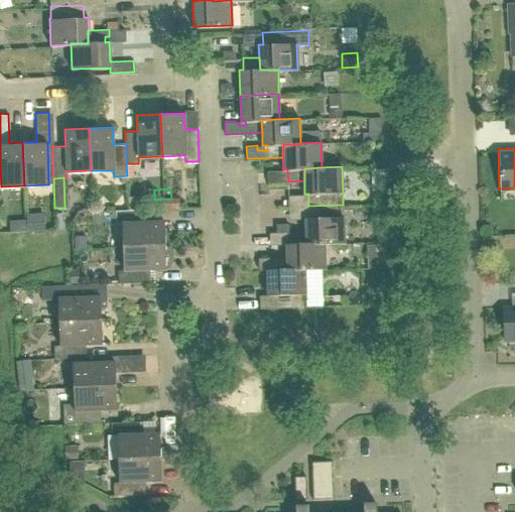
[(306,243),(325,242),(325,243),(345,242),(344,217),(343,217),(343,205),(308,206),(288,207),(288,212),(292,215),(301,215),(305,218),(305,230),(306,230),(306,243)]
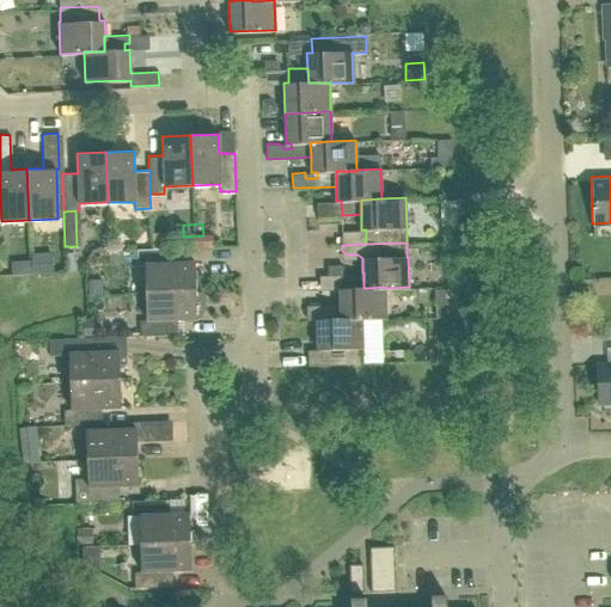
[(146,290),(196,289),(195,262),(176,263),(175,246),(138,249),(138,263),(145,263),(146,290)]
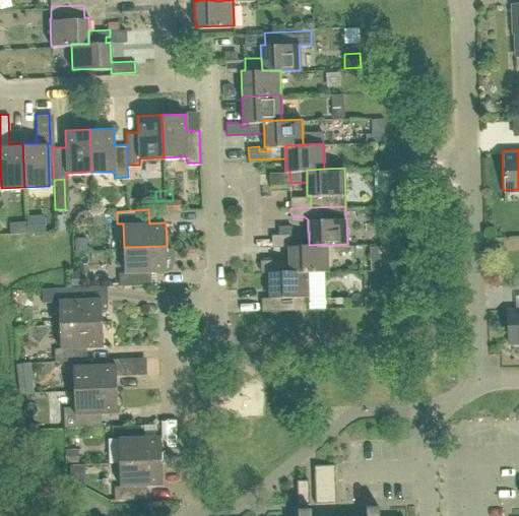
[(105,214),(92,214),(92,222),(105,222),(105,214)]
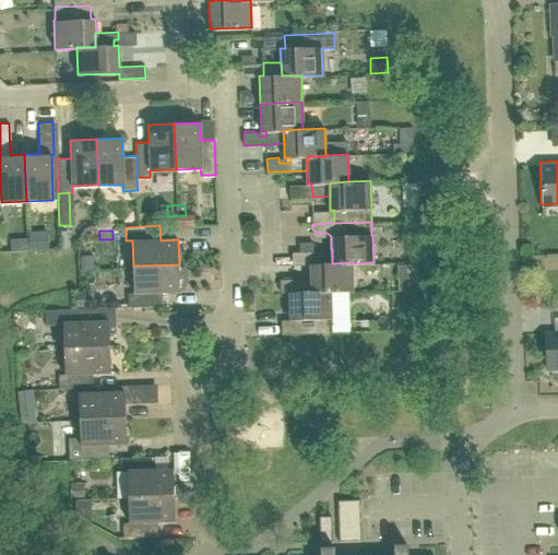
[(353,291),(352,263),(352,262),(332,263),(332,249),(331,249),(313,250),(315,264),(310,264),(310,278),(311,278),(311,292),(331,291),(353,291)]
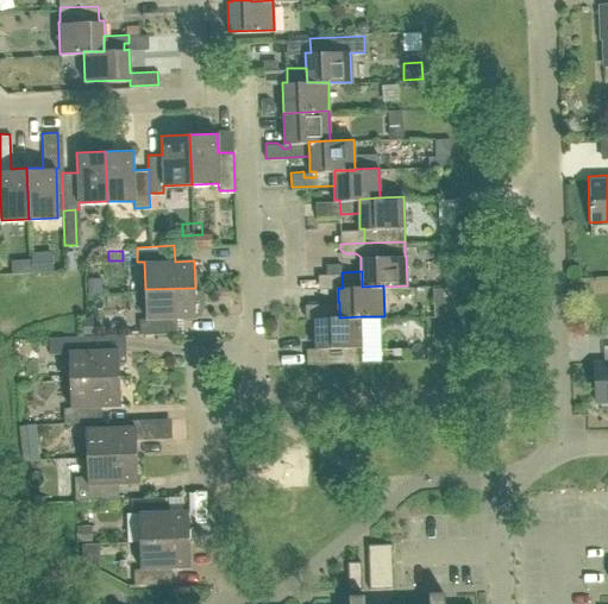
[(195,288),(145,289),(145,319),(138,319),(139,333),(177,332),(176,318),(195,318),(195,288)]
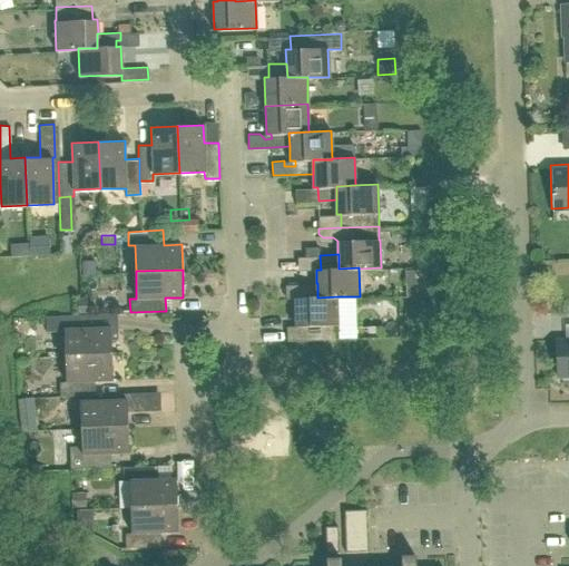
[(423,270),(405,271),(406,283),(423,283),(423,270)]
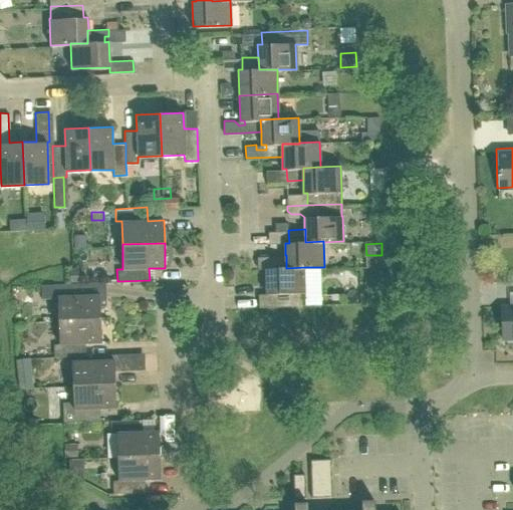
[(304,292),(304,267),(286,268),(286,255),(285,255),(265,256),(266,292),(258,293),(259,305),(291,304),(290,292),(304,292)]
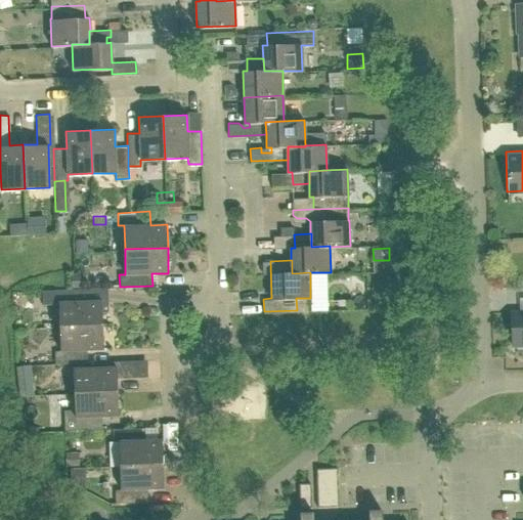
[(59,326),(103,325),(102,300),(85,301),(85,288),(68,289),(52,289),(41,290),(42,303),(58,302),(59,326)]
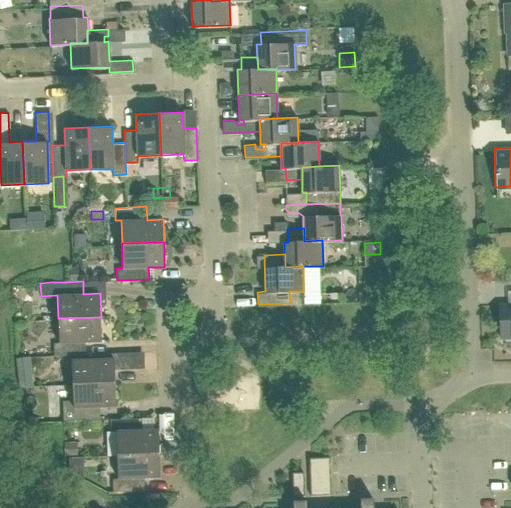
[(501,337),(510,336),(510,302),(500,303),(501,337)]
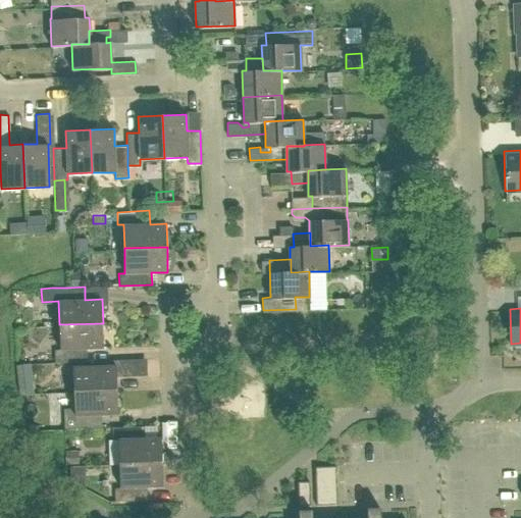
[(103,323),(59,324),(60,349),(54,349),(55,361),(87,360),(87,349),(103,348),(103,323)]
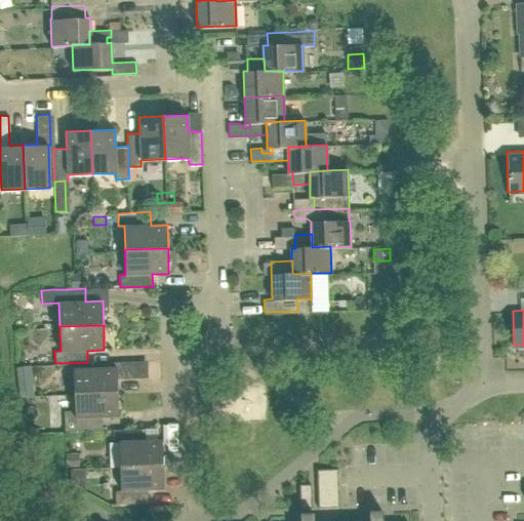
[(22,354),(7,355),(9,385),(23,385),(22,354)]
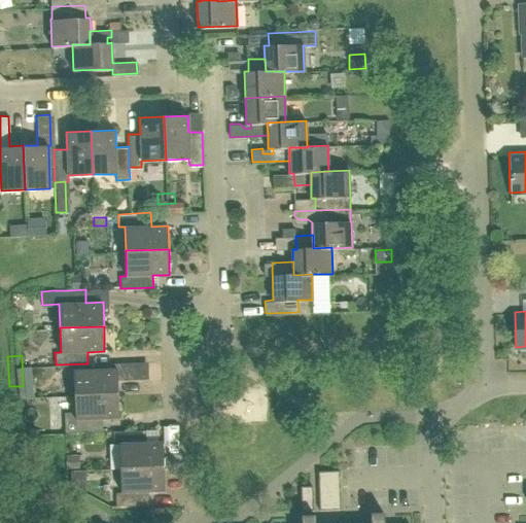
[(74,394),(118,392),(117,379),(148,378),(148,365),(116,367),(116,369),(73,370),(74,394)]
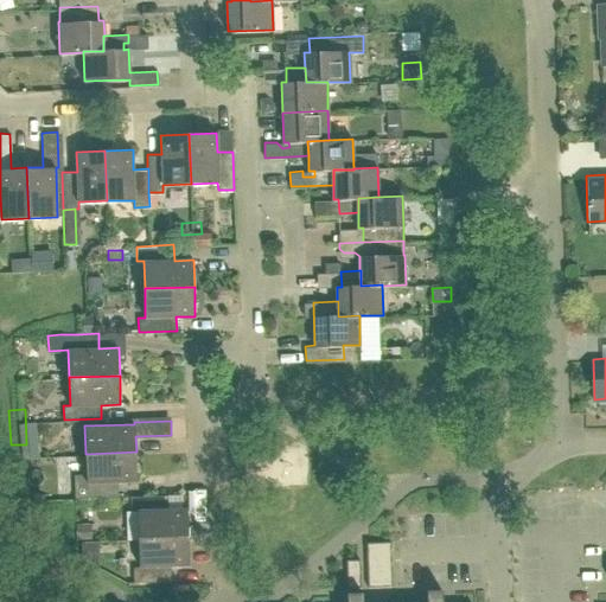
[(136,452),(85,454),(85,473),(74,473),(74,497),(119,495),(119,481),(138,480),(136,452)]
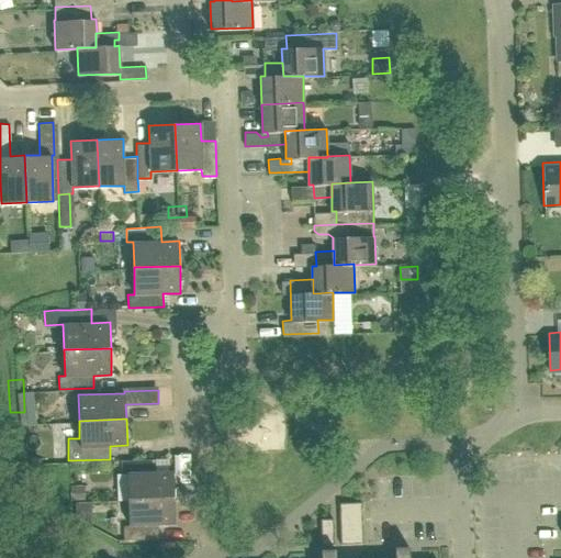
[(128,499),(176,497),(175,470),(156,470),(156,457),(121,459),(122,472),(127,472),(128,499)]
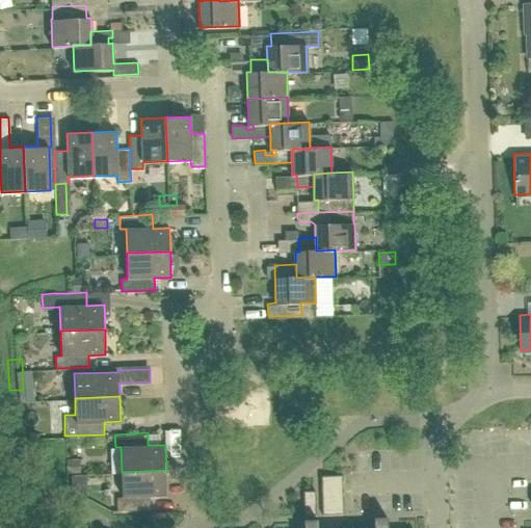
[(166,470),(122,472),(123,495),(117,496),(117,510),(151,509),(150,495),(166,494),(166,470)]
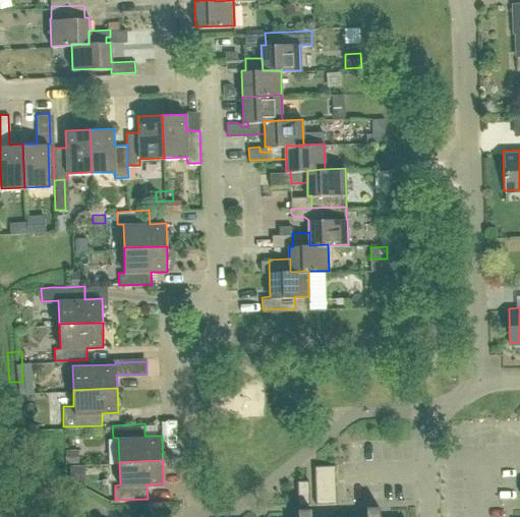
[(314,503),(336,502),(335,464),(313,464),(314,503)]
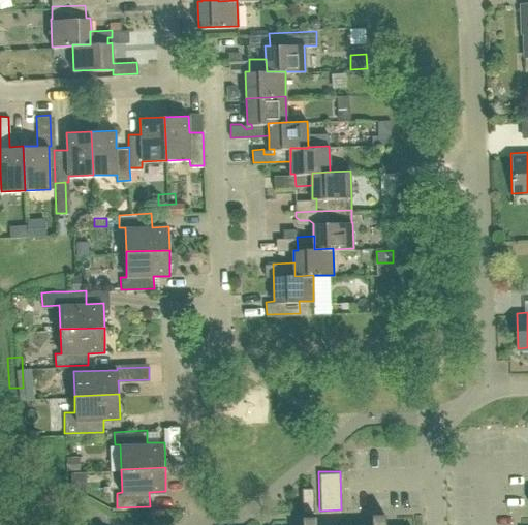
[(302,511),(313,511),(312,487),(301,487),(302,511)]
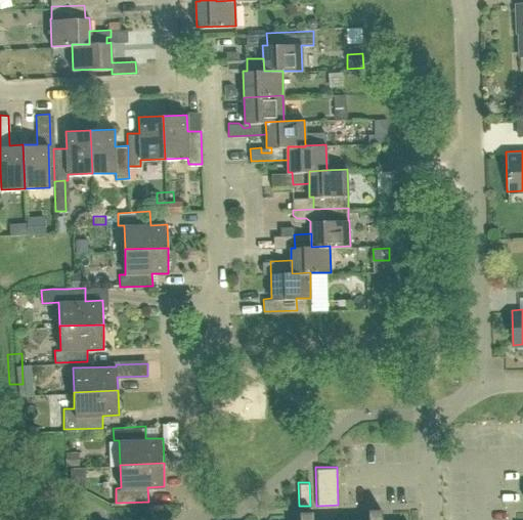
[(368,519),(381,519),(381,510),(368,510),(368,519)]
